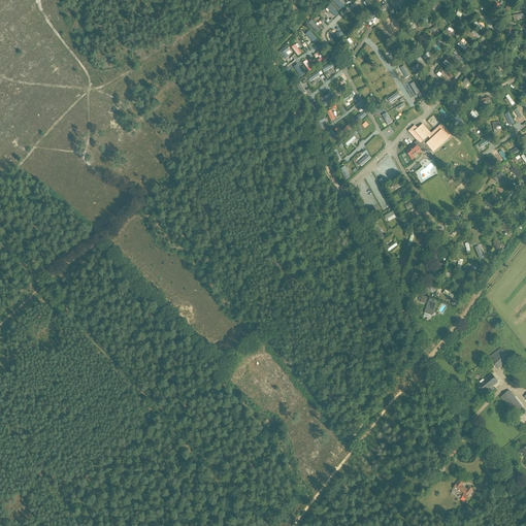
[(435,0),(431,4),(435,8),(441,2),(439,0),(435,0)]
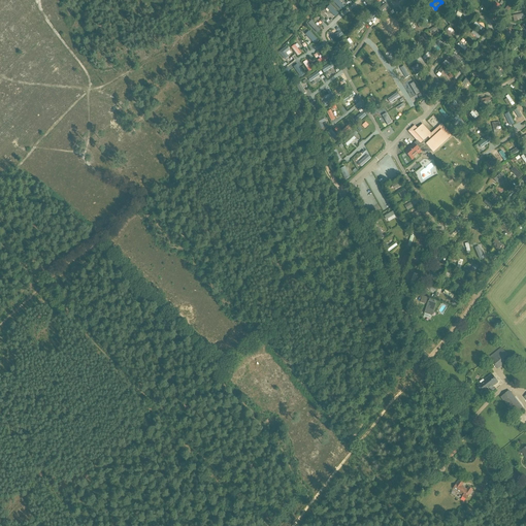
[(335,15),(339,11),(330,3),(326,6),(335,15)]
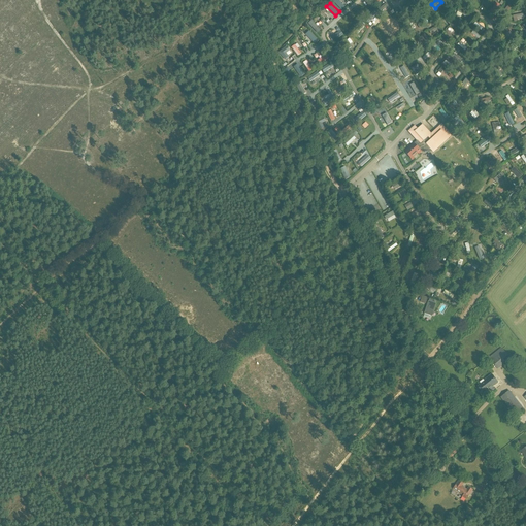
[(515,20),(525,18),(523,11),(513,14),(515,20)]
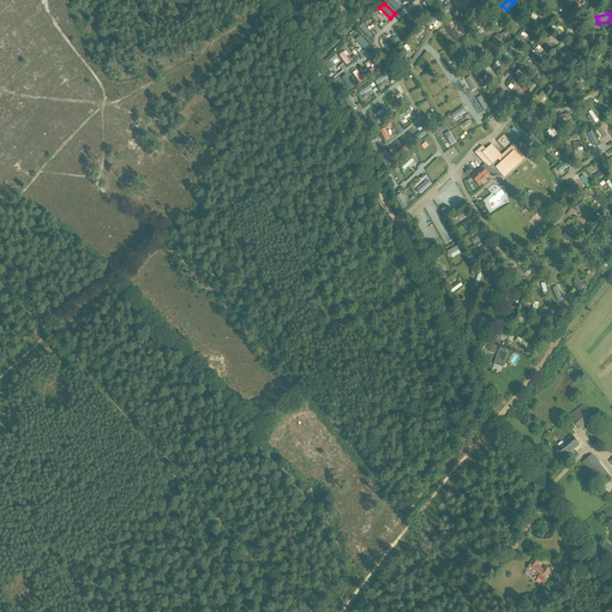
[(451,19),(443,23),(445,29),(449,28),(450,33),(456,30),(451,19)]
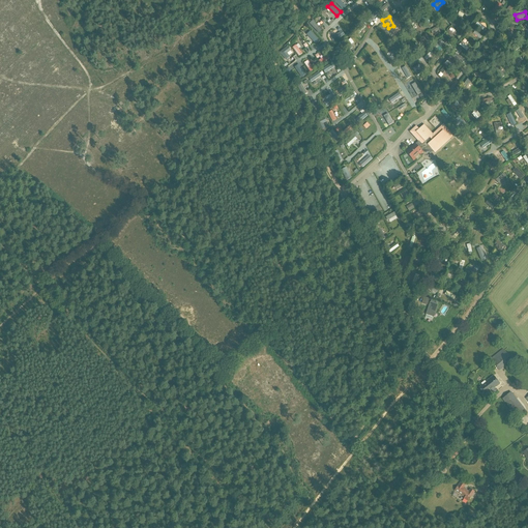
[(310,23),(319,33),(323,30),(314,20),(310,23)]
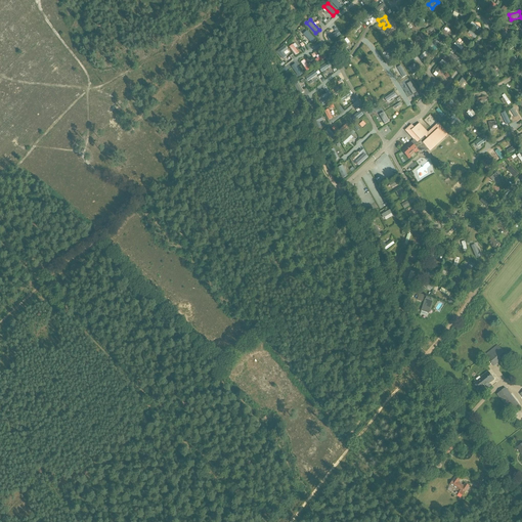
[(475,38),(477,35),(470,30),(468,32),(475,38)]
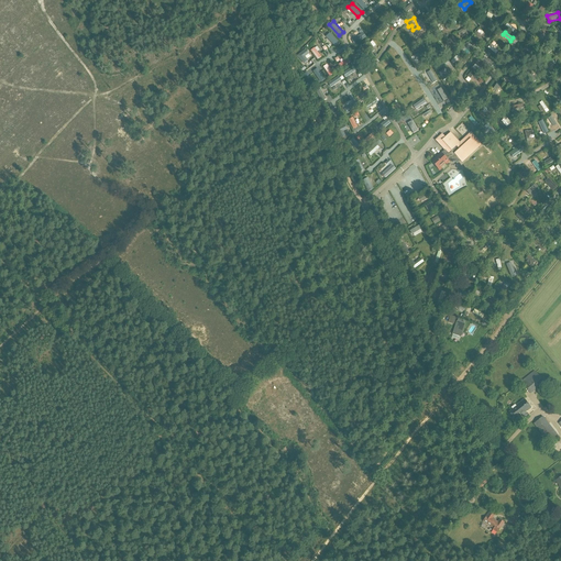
[(327,36),(328,37),(328,39),(336,47),(340,44),(331,33),(327,36)]
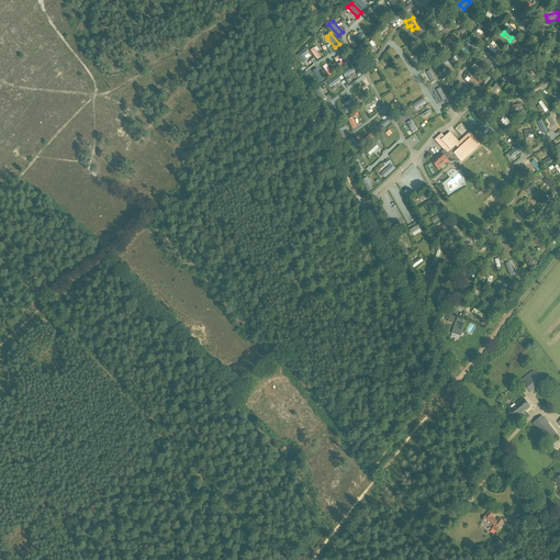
[(460,45),(462,48),(470,40),(467,37),(460,45)]
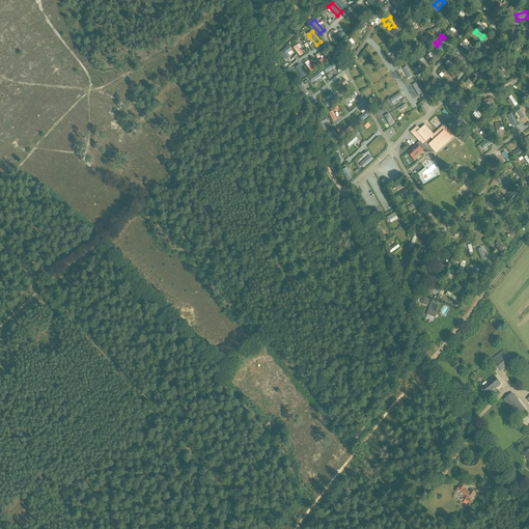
[(289,55),(294,52),(290,48),(283,54),(289,61),(293,59),(289,55)]
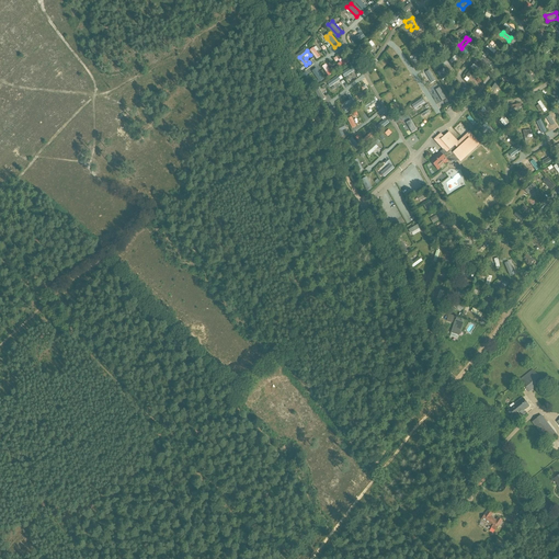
[(459,68),(468,76),(470,72),(467,70),(470,66),(468,65),(470,63),(467,59),(459,68)]
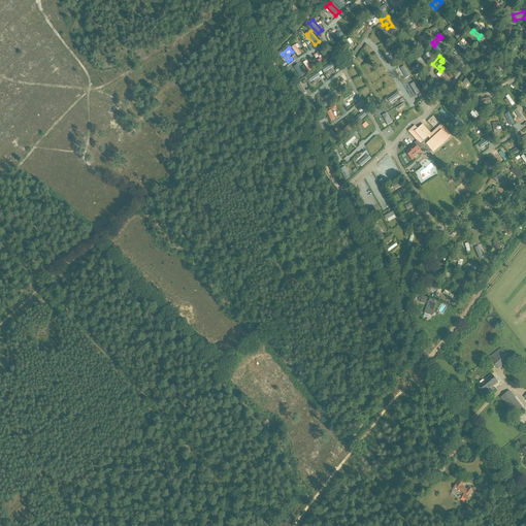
[(333,63),(323,70),(326,73),(333,68),(332,67),(334,65),(333,63)]
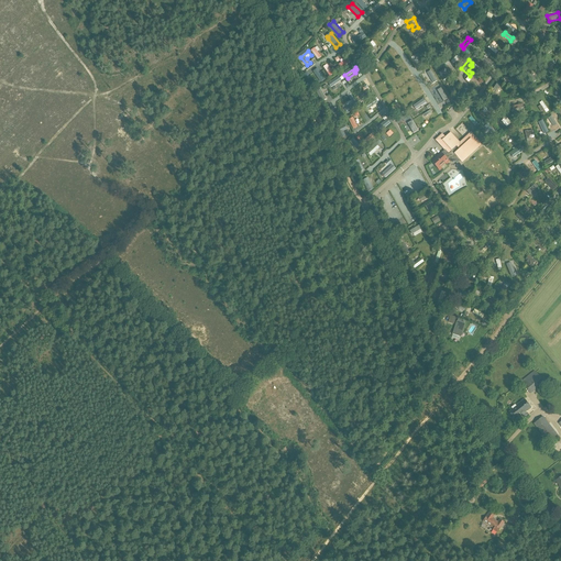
[(321,88),(317,90),(323,102),(328,100),(321,88)]
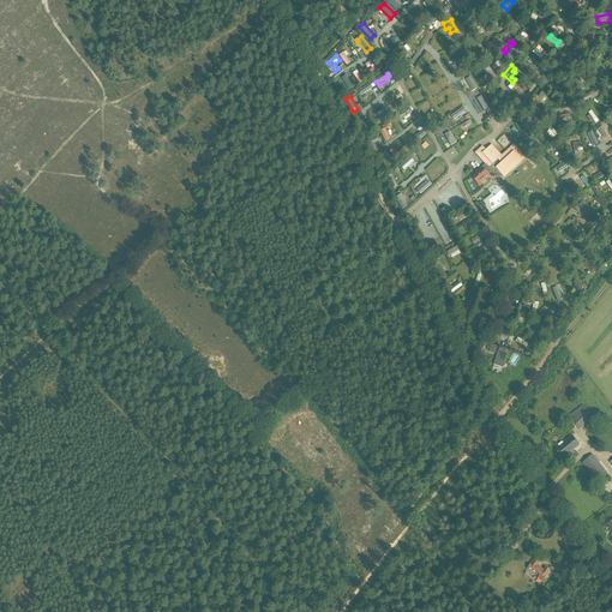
[(593,129),(588,131),(593,143),(598,142),(593,129)]
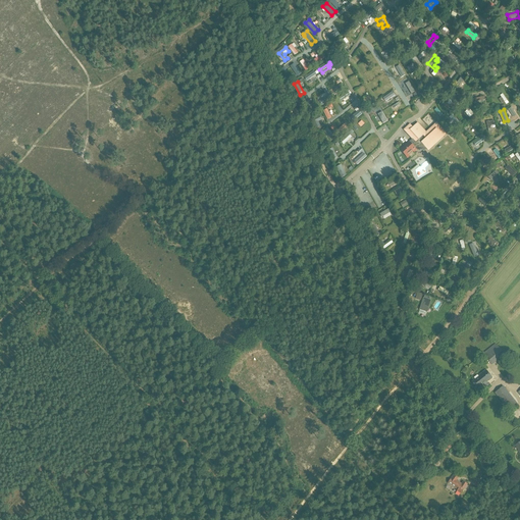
[(423,132),(414,121),(411,125),(409,123),(404,127),(407,132),(407,133),(410,137),(398,148),(404,154),(410,149),(412,150),(414,148),(413,146),(424,146),(426,149),(445,132),(437,123),(425,135),(422,132),(423,132)]
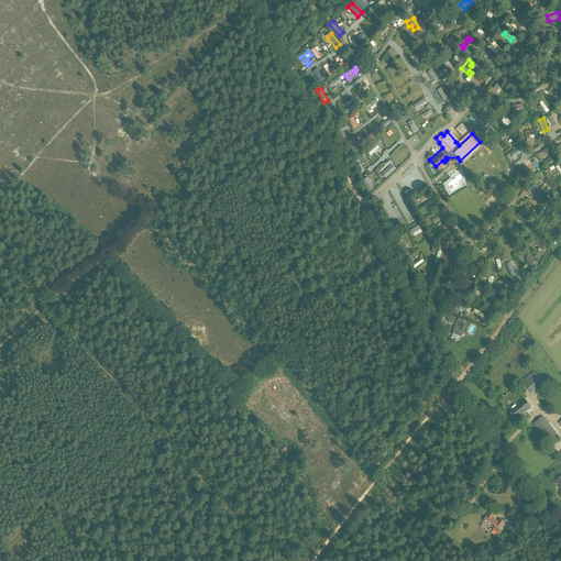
[(377,143),(369,152),(372,156),(381,147),(377,143)]
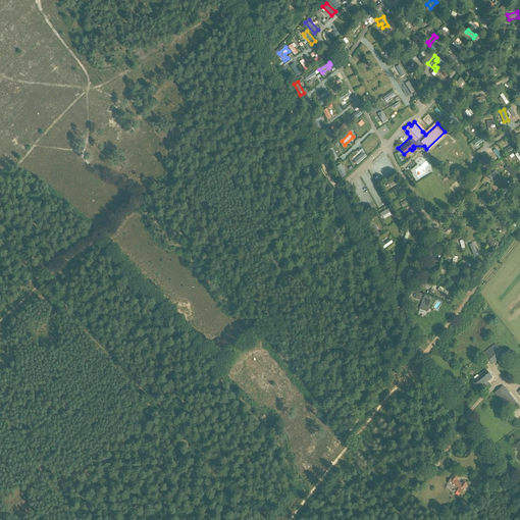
[(506,165),(511,174),(515,172),(509,163),(506,165)]
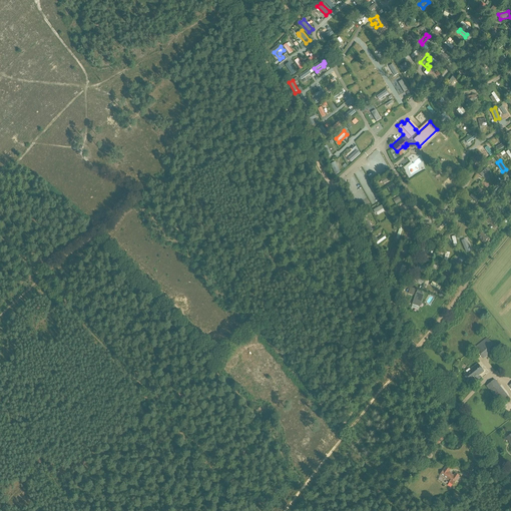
[(331,163),(335,169),(339,167),(335,161),(331,163)]
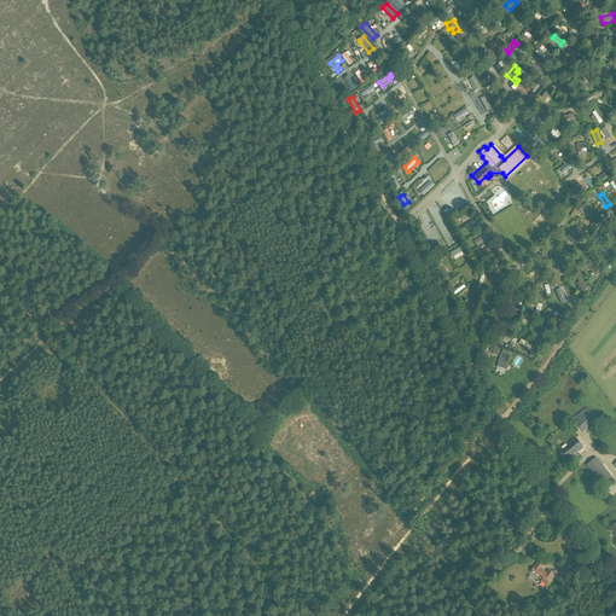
[(550,243),(545,251),(548,254),(555,245),(550,243)]
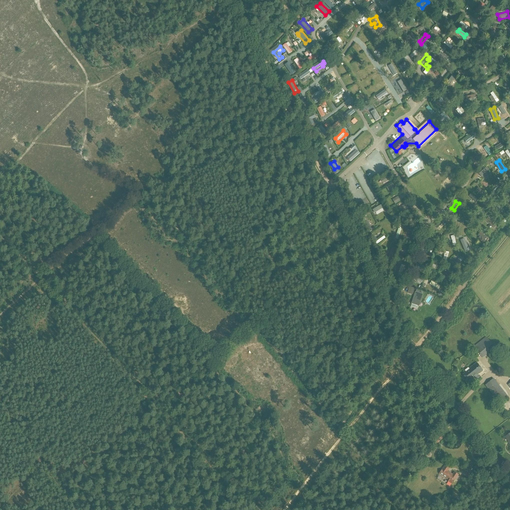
[(373,207),(375,213),(385,209),(383,204),(373,207)]
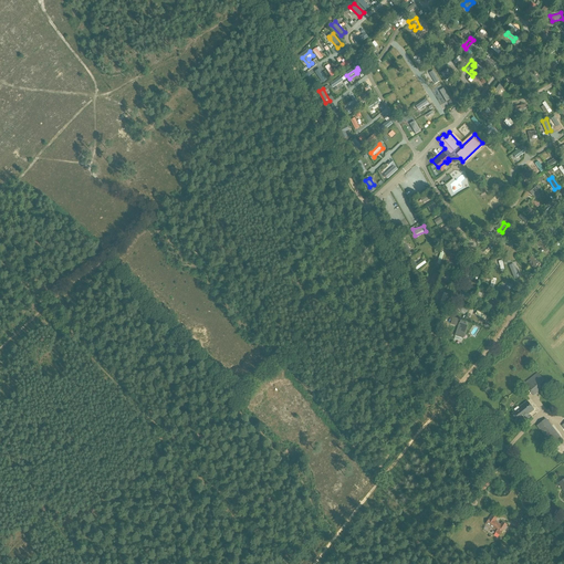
[(424,259),(415,265),(418,270),(427,263),(424,259)]
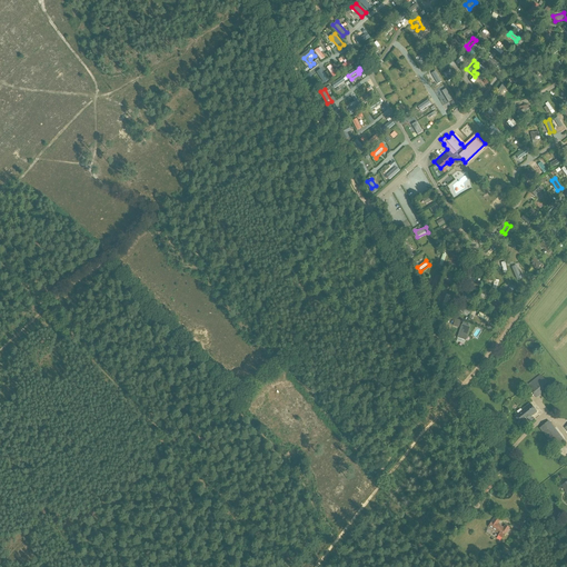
[(464,338),(467,325),(460,322),(456,336),(464,338)]
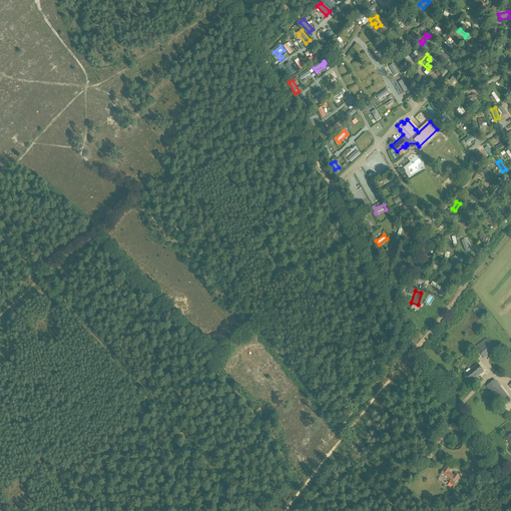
[(481,357),(494,347),(485,336),(473,346),(481,357)]
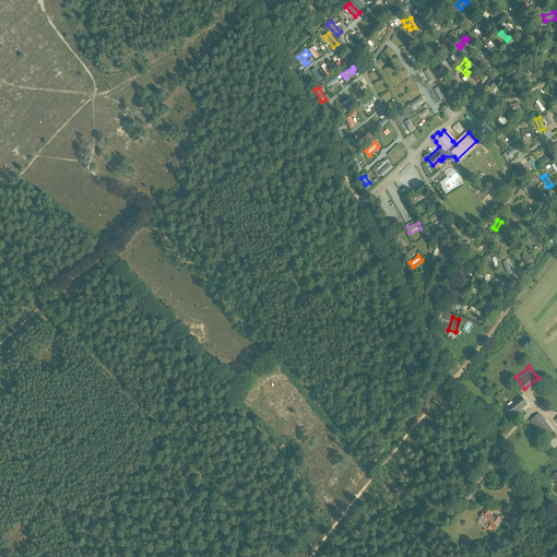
[(505,403),(507,404),(504,406),(509,414),(516,409),(519,413),(523,411),(520,406),(525,403),(519,394),(510,400),(511,401),(510,402),(509,400),(505,403)]
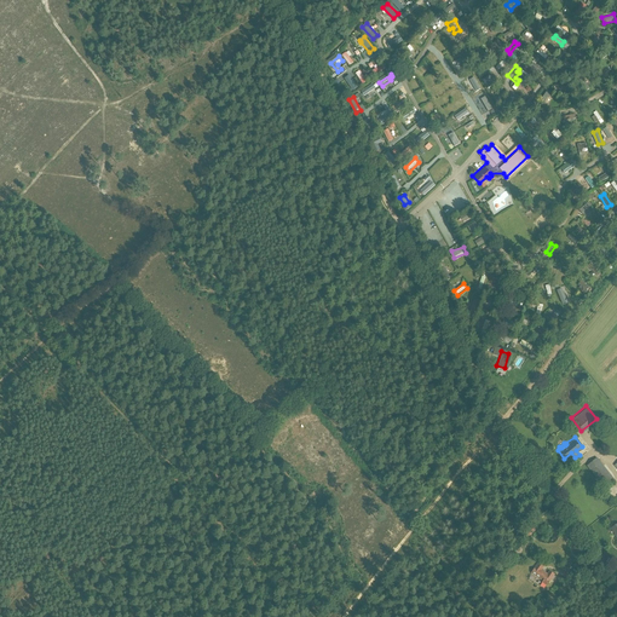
[(592,472),(601,463),(594,456),(584,465),(592,472)]
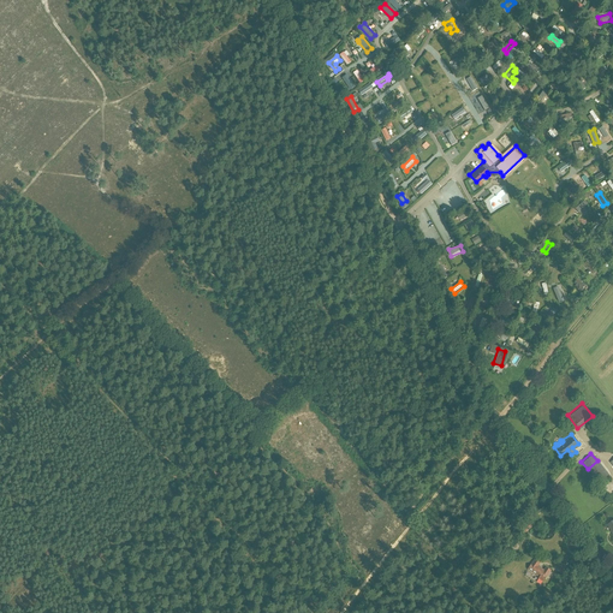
[(518,528),(522,531),(531,523),(528,518),(518,528)]
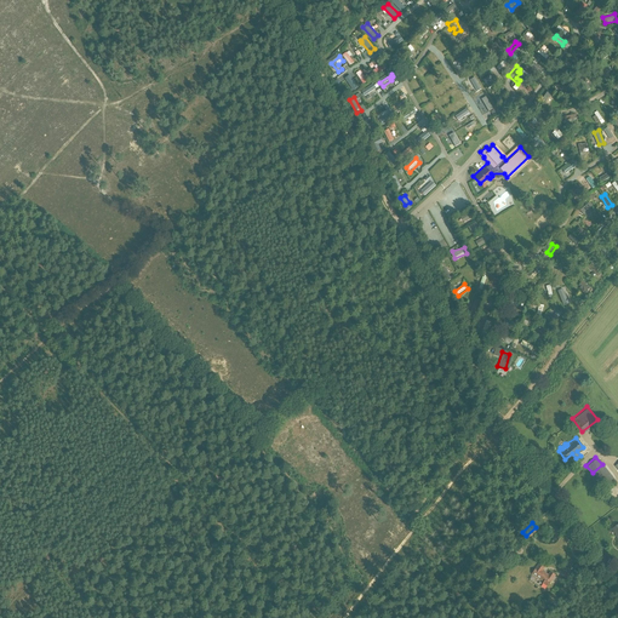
[(545,573),(539,568),(542,566),(537,562),(530,572),(542,579),(541,582),(545,584),(553,573),(548,570),(545,573)]
